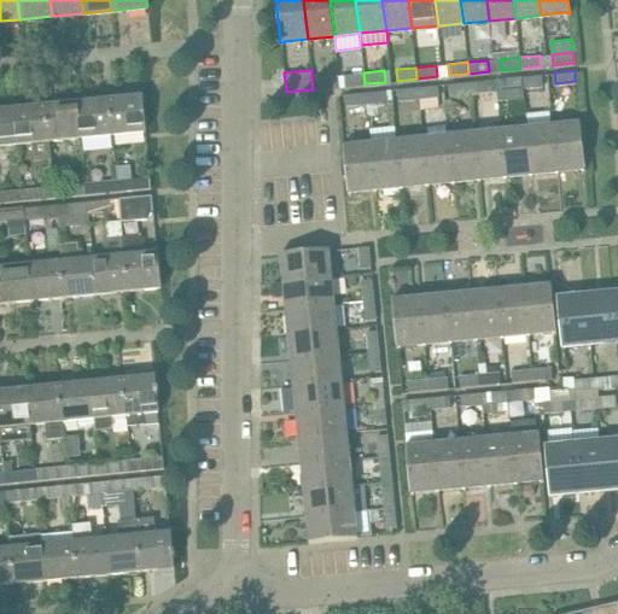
[(365,83),(363,72),(344,75),(345,86),(365,83)]
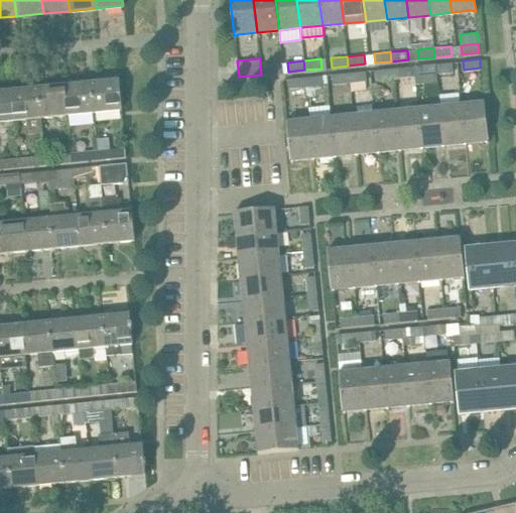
[(452,61),(435,62),(436,73),(453,71),(452,61)]
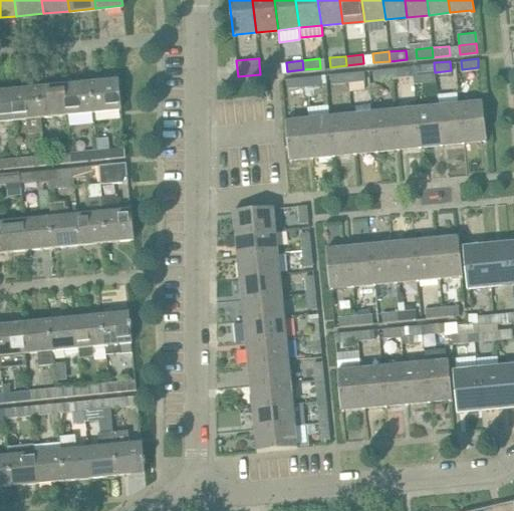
[(435,72),(434,62),(417,64),(418,73),(435,72)]
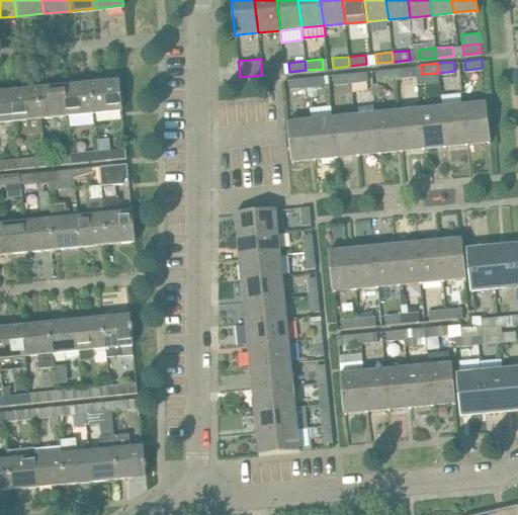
[(278,64),(261,65),(262,75),(278,73),(278,64)]
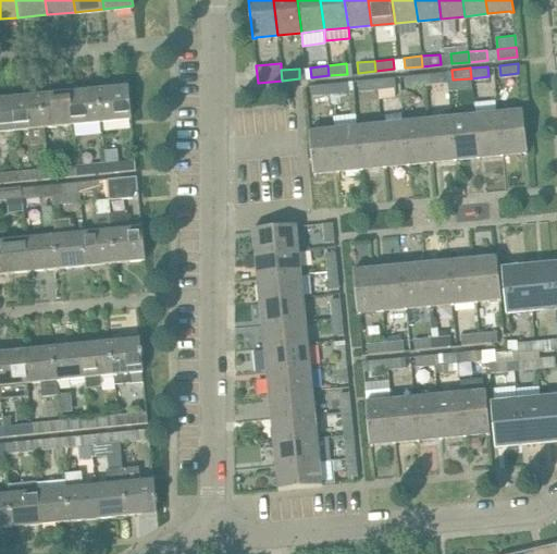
[(441,71),(423,73),(424,83),(442,81),(441,71)]
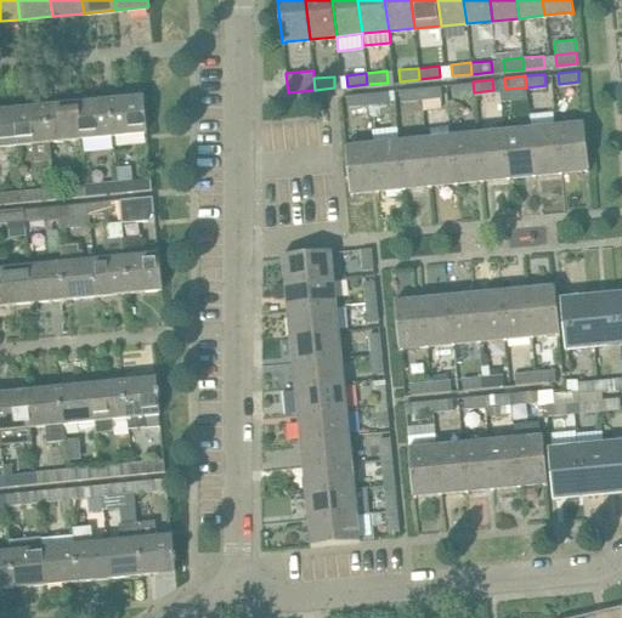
[(474,92),(473,81),(452,83),(453,95),(474,92)]
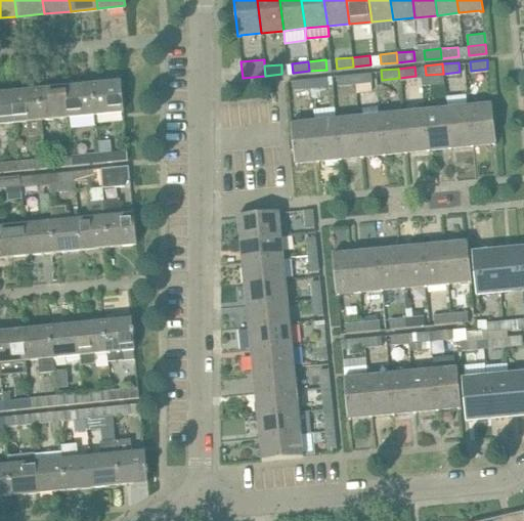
[(354,73),(355,82),(372,81),(370,71),(354,73)]
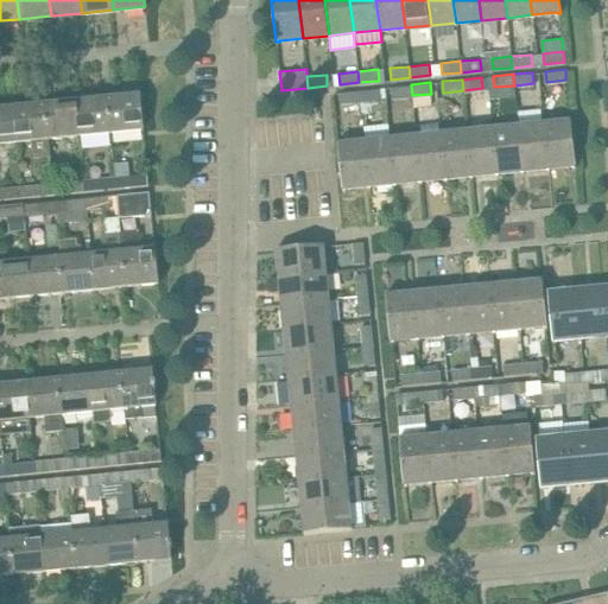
[(412,95),(411,84),(391,87),(392,97),(412,95)]
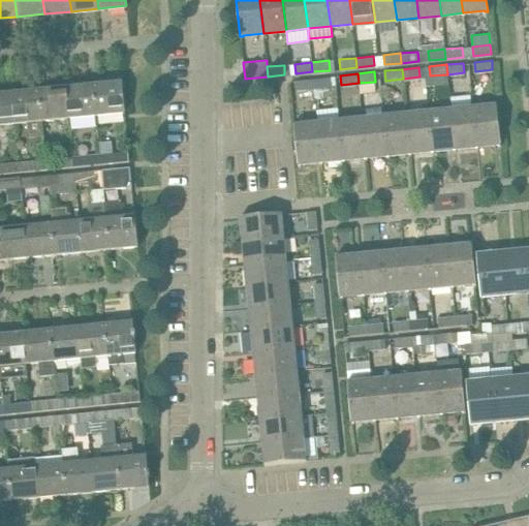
[(330,76),(313,78),(314,88),(331,86),(330,76)]
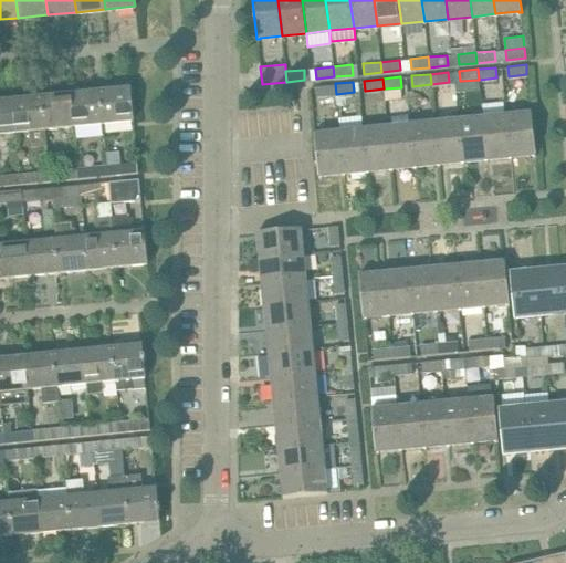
[(336,94),(335,83),(310,86),(311,96),(336,94)]
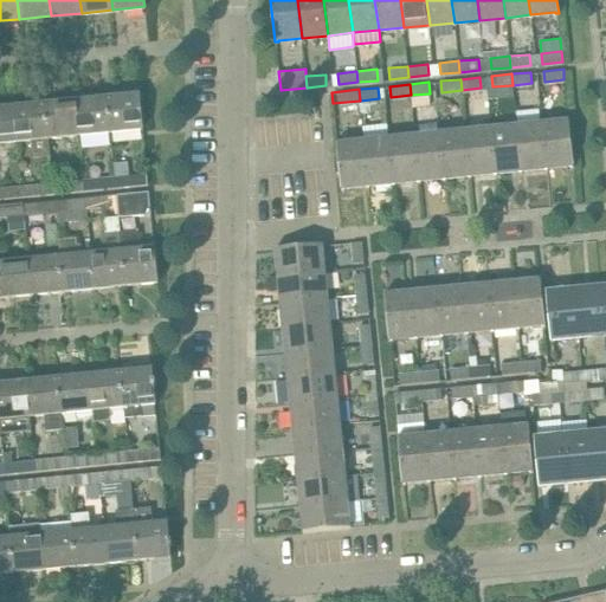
[(107,96),(110,130),(142,128),(139,92),(107,96)]
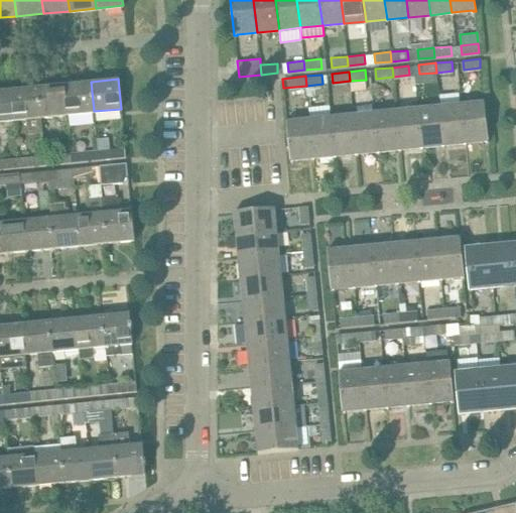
[(91,82),(63,84),(67,114),(94,111),(91,82)]
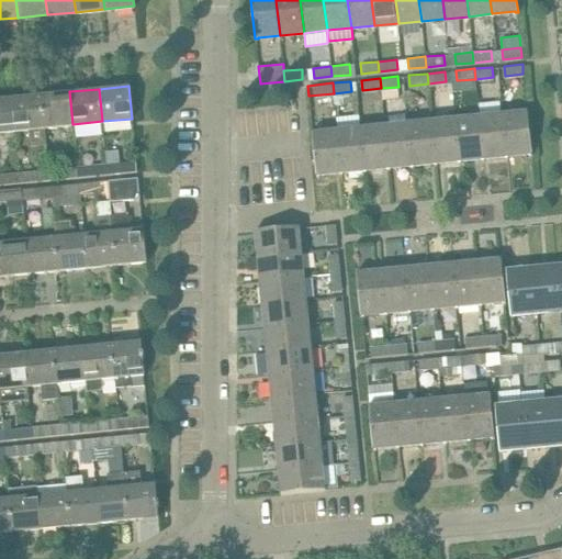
[(69,91),(41,94),(45,126),(72,124),(69,91)]
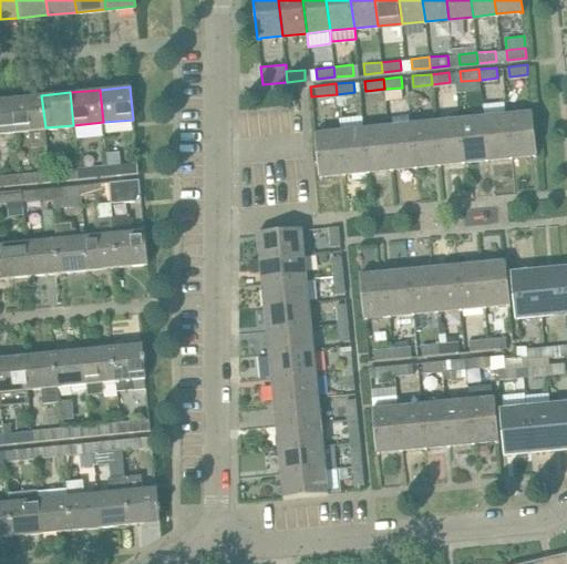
[(41,95),(13,98),(17,131),(29,130),(30,146),(47,145),(45,127),(41,95)]
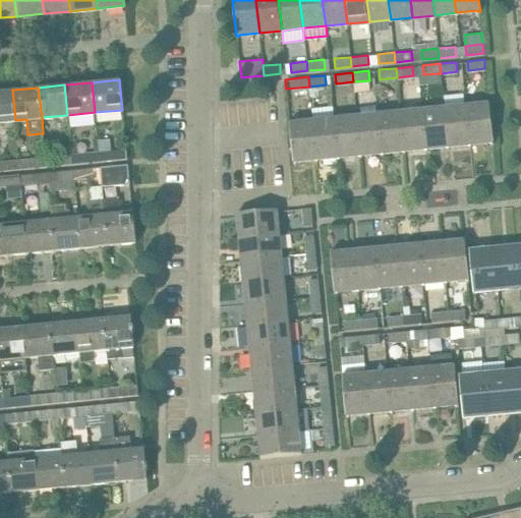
[(12,90),(0,91),(0,121),(15,120),(12,90)]
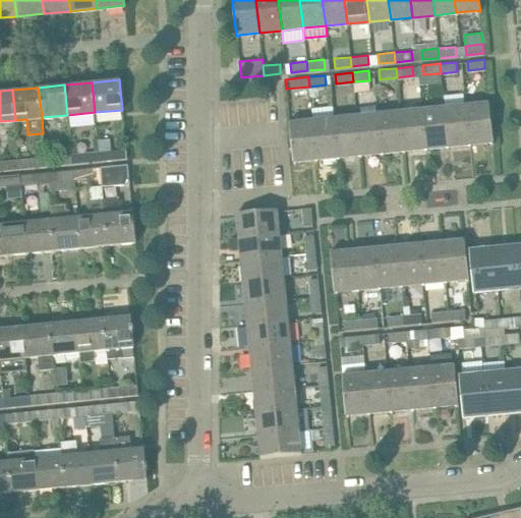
[(486,102),(465,104),(470,144),(490,141),(490,142),(494,142),(488,101),(486,101),(486,102)]
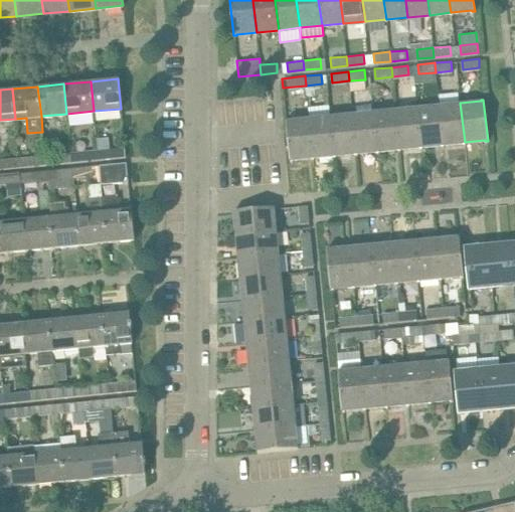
[(465,142),(460,103),(439,105),(443,145),(465,142)]
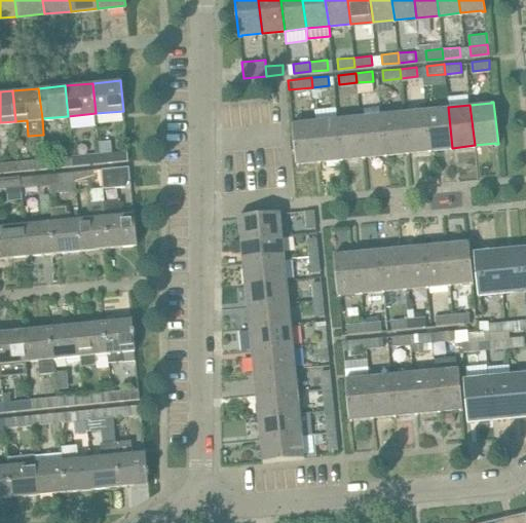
[(452,148),(448,107),(426,109),(430,150),(452,148)]
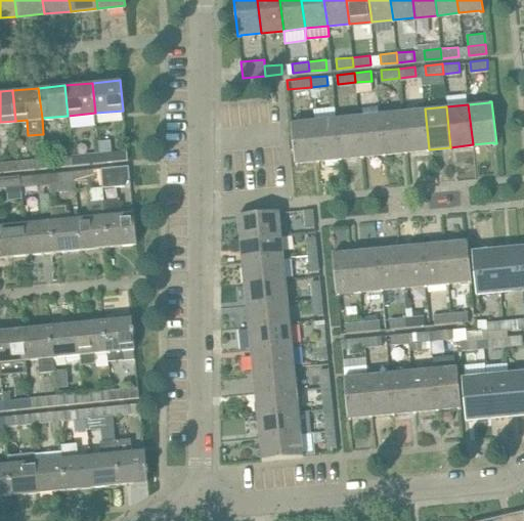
[(425,109),(402,112),(406,152),(429,149),(425,109)]
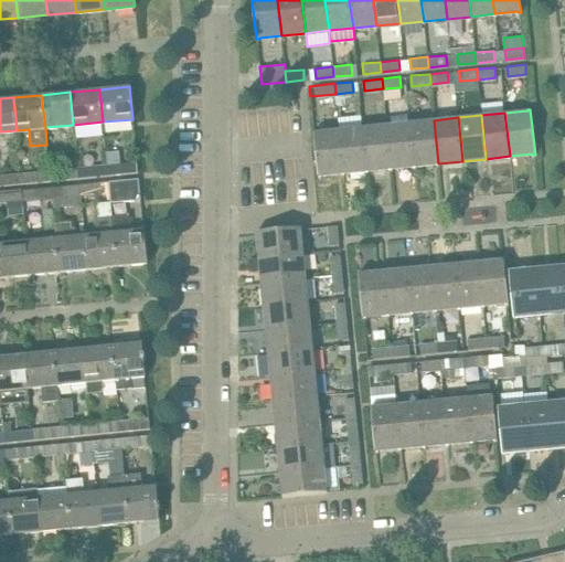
[(434,120),(409,123),(415,166),(438,163),(434,120)]
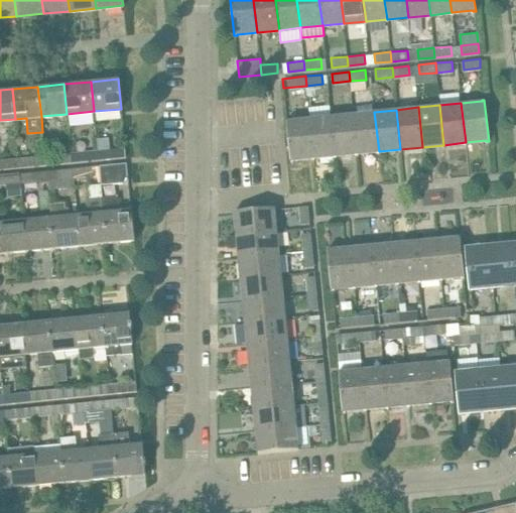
[(374,112),(353,114),(357,153),(379,151),(374,112)]
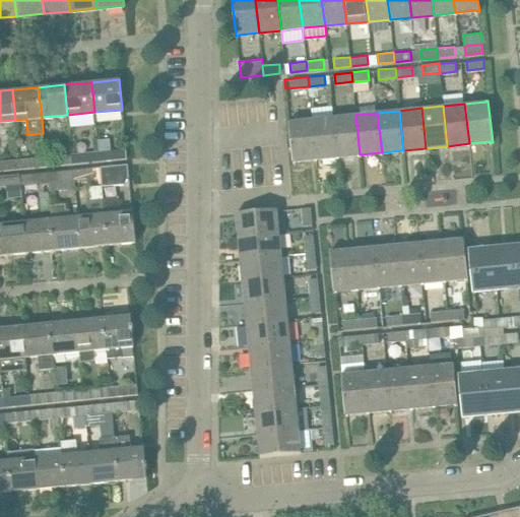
[(360,154),(355,115),(334,117),(338,156),(360,154)]
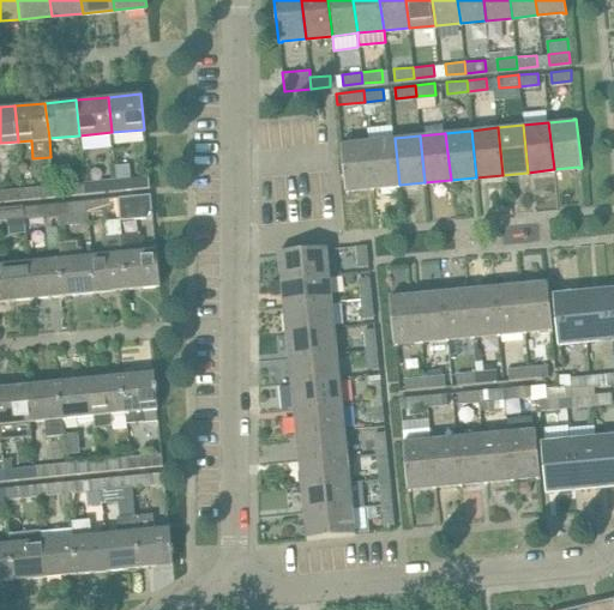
[(395,138),(368,140),(373,187),(399,185),(395,138)]
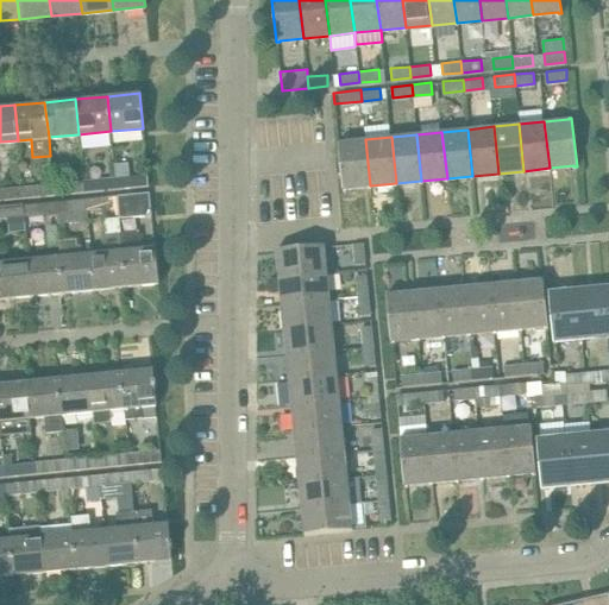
[(370,186),(365,139),(341,142),(340,140),(338,140),(343,190),(346,189),(346,188),(370,186)]
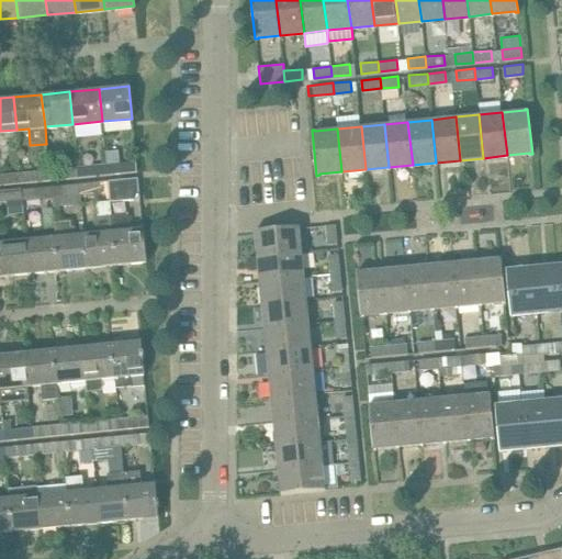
[(136,159),(105,163),(107,172),(137,169),(136,159)]
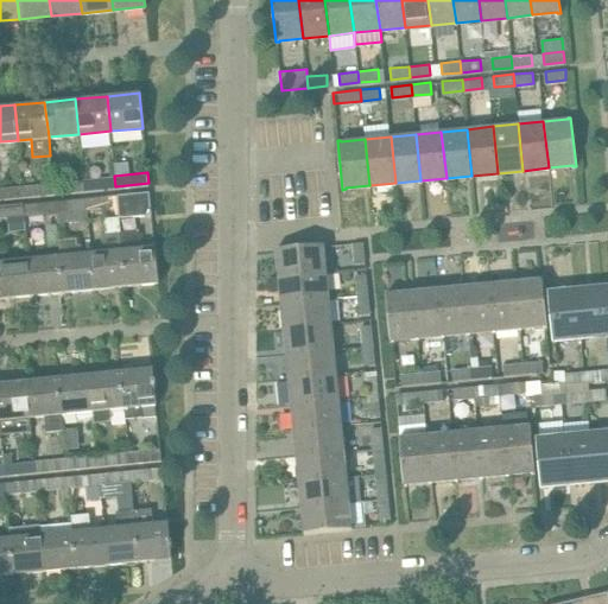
[(115,186),(114,176),(83,178),(84,189),(115,186)]
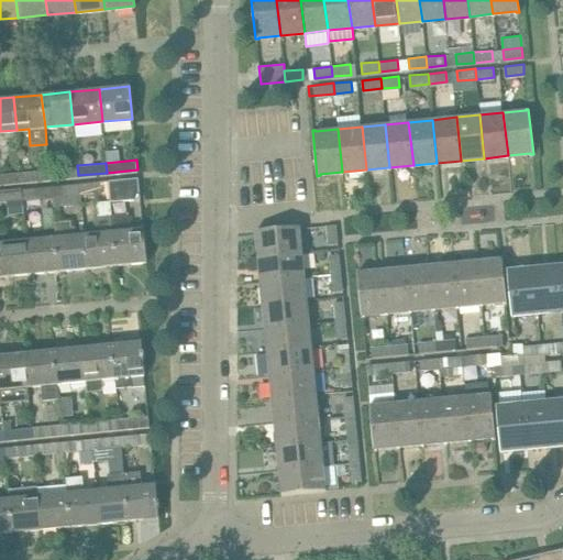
[(77,165),(48,168),(50,178),(78,175),(77,165)]
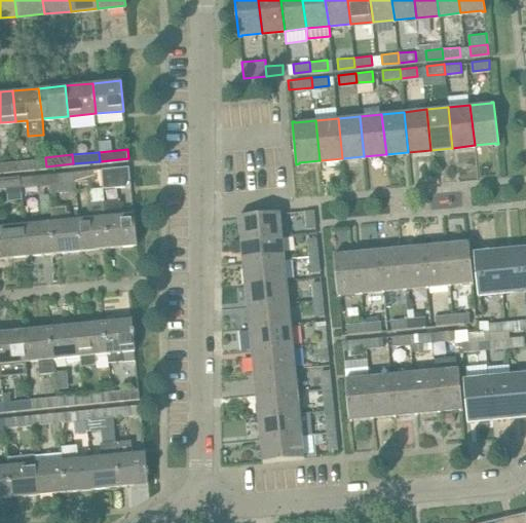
[(45,157),(19,159),(20,169),(46,166),(45,157)]
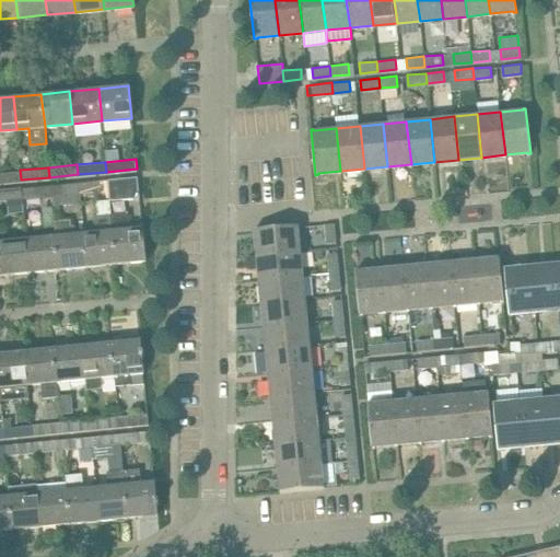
[(20,170),(0,172),(0,182),(21,180),(20,170)]
